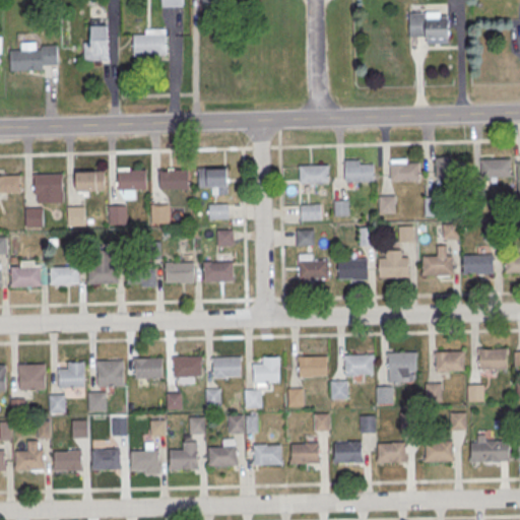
[(409,14),(409,38),(418,38),(426,38),(427,40),(450,40),(450,20),(441,20),(441,13),(409,14)]
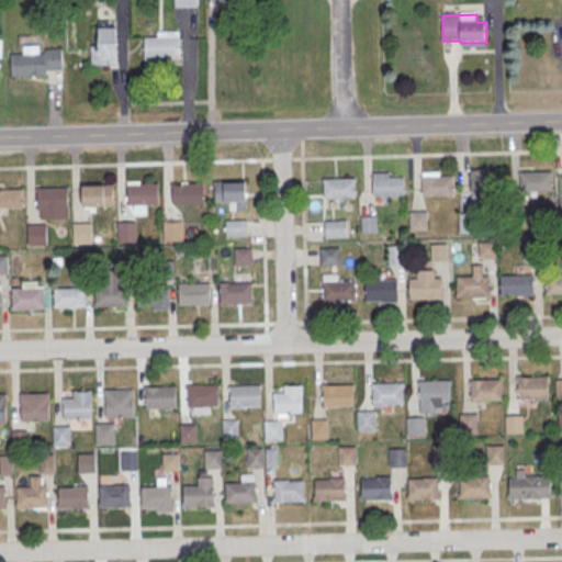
[(117,29),(119,66),(92,66),(91,47),(100,47),(99,29),(117,29)]
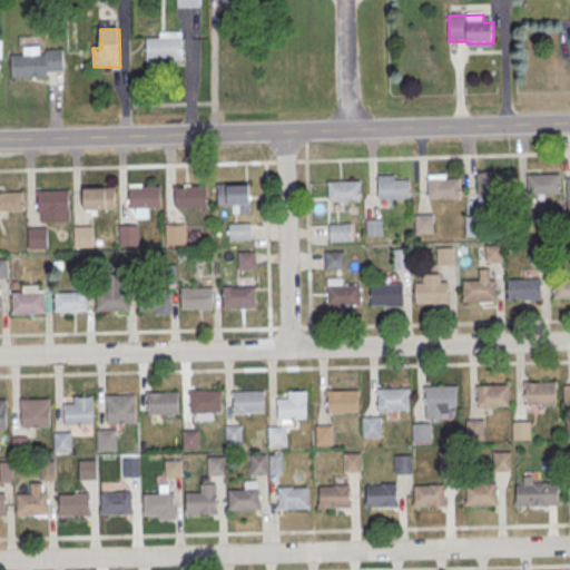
[(147,39),(147,62),(183,61),(183,38),(147,39)]
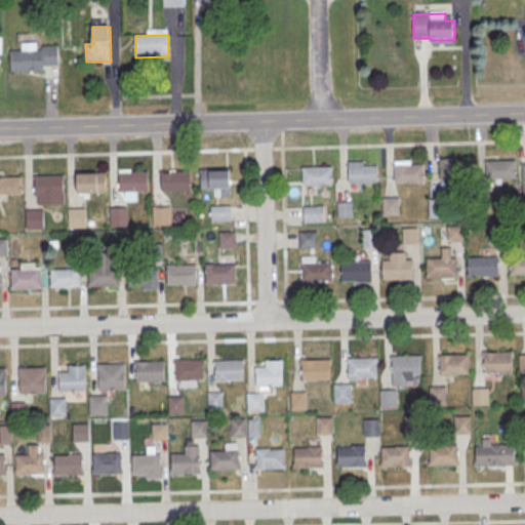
[(42,47),(58,46),(59,67),(52,67),(44,67),(44,71),(11,72),(10,52),(22,51),(22,44),(38,43),(38,51),(42,50),(42,47)]
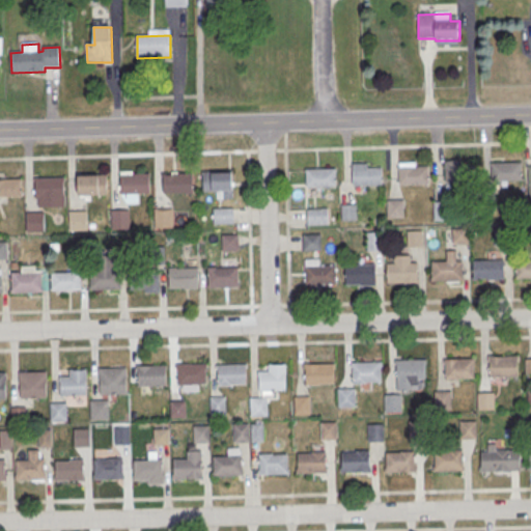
[(493,164),(522,163),(522,180),(493,183),(493,164)]
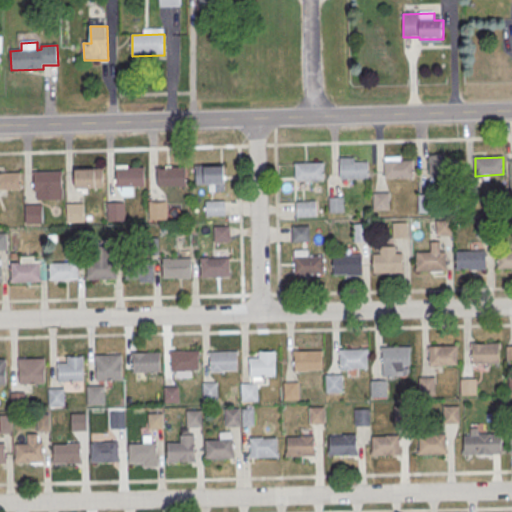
[(340,159),(355,158),(355,162),(369,162),(369,179),(341,180),(340,159)]
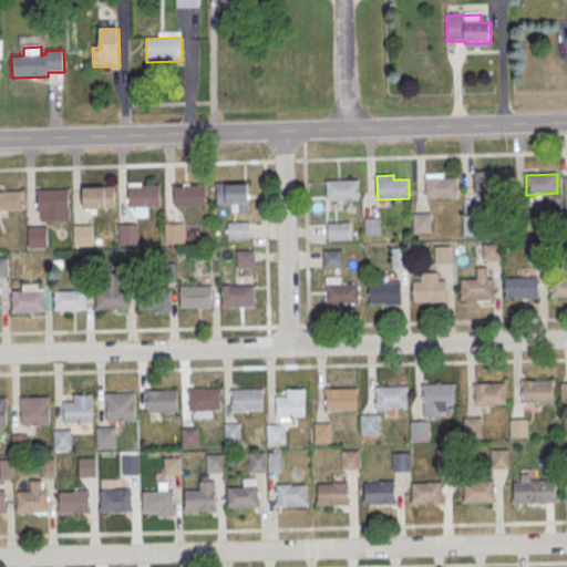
[(476,177),(507,176),(508,196),(477,197),(476,177)]
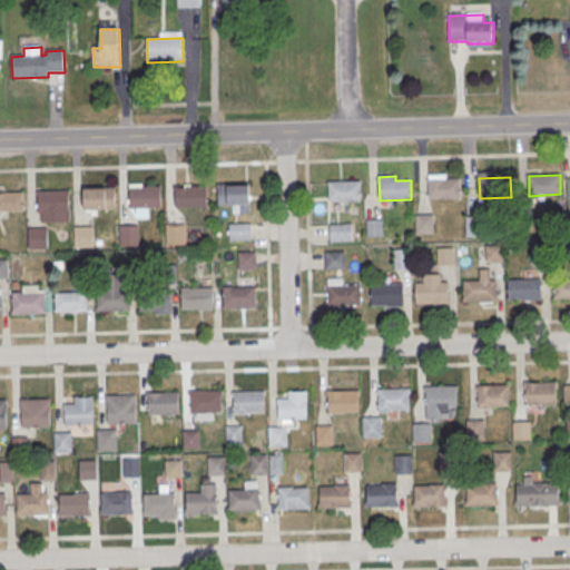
[(428,180),(459,179),(460,198),(429,199),(428,180)]
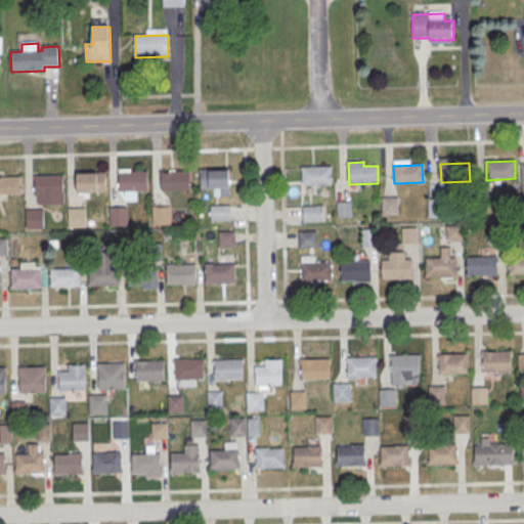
[(302,168),(331,167),(332,185),(303,186),(302,168)]
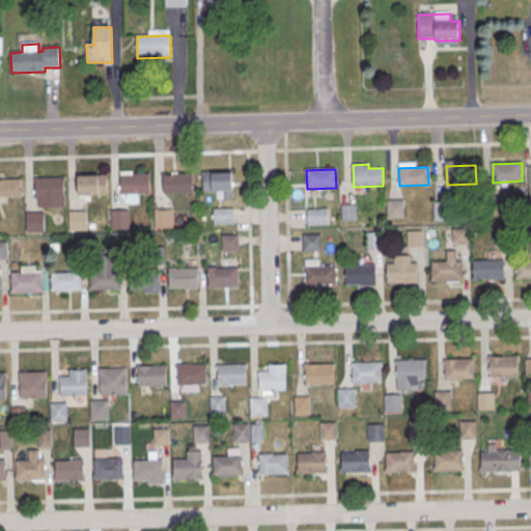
[(203,173),(232,172),(233,193),(204,194),(203,173)]
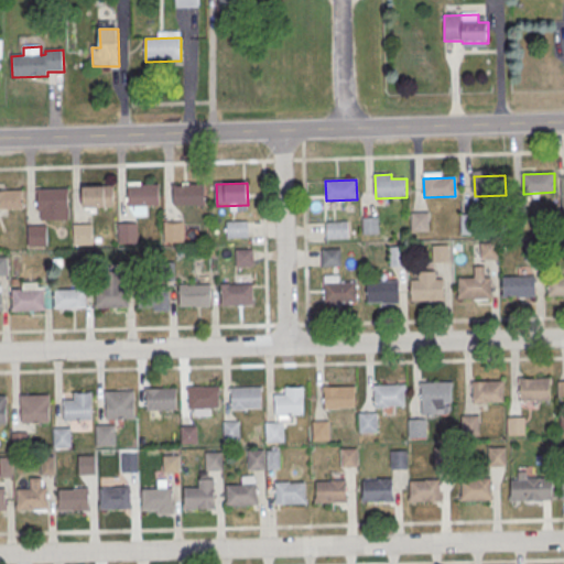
[(129,185),(159,185),(160,206),(129,207),(129,185)]
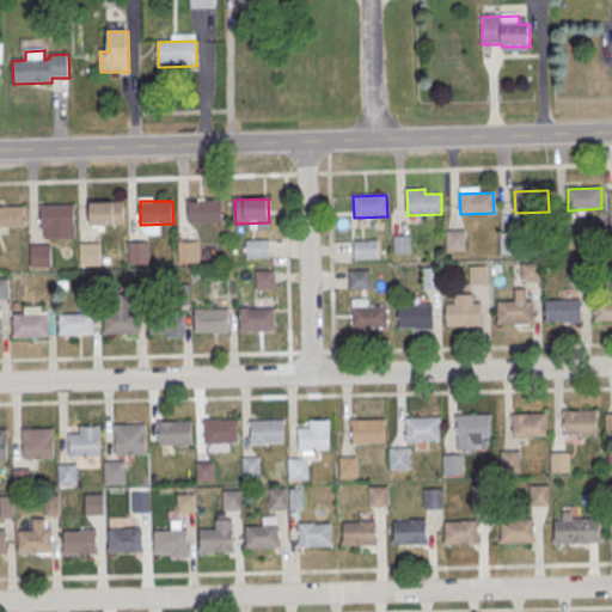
[(189,202),(221,201),(222,224),(189,225),(189,202)]
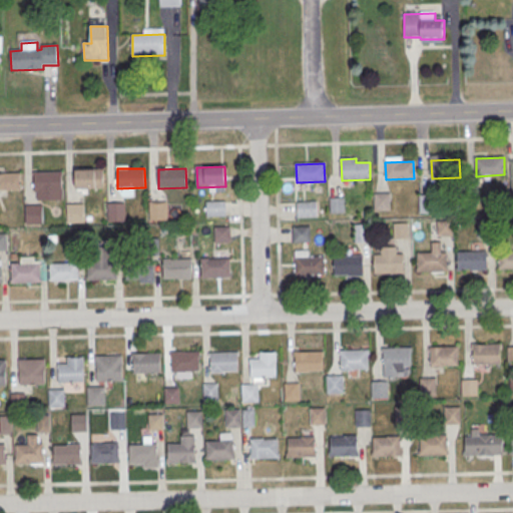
[(76,171),(103,170),(104,190),(76,190),(76,171)]
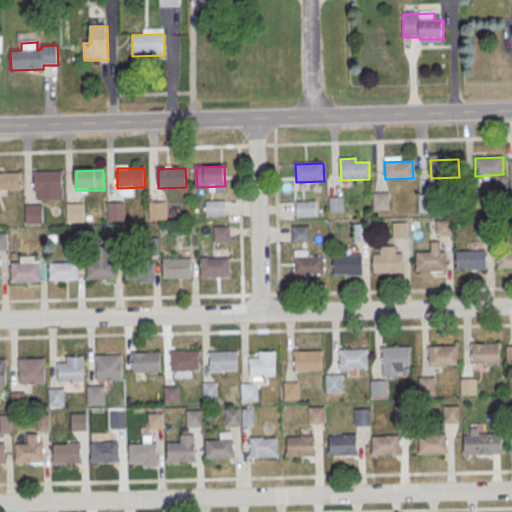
[(34,172),(62,171),(63,200),(37,201),(37,192),(35,192),(34,172)]
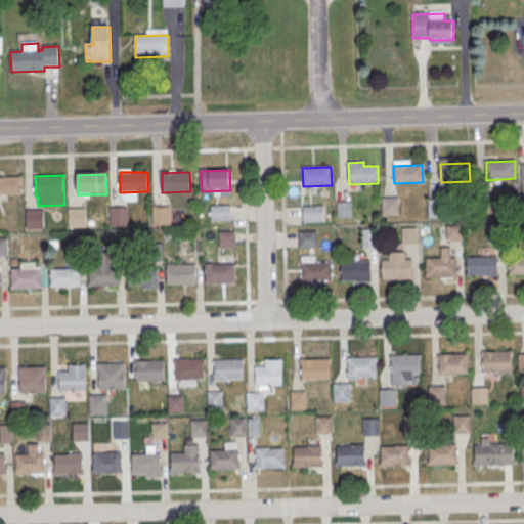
[(0,177),(22,177),(23,194),(0,194),(0,177)]
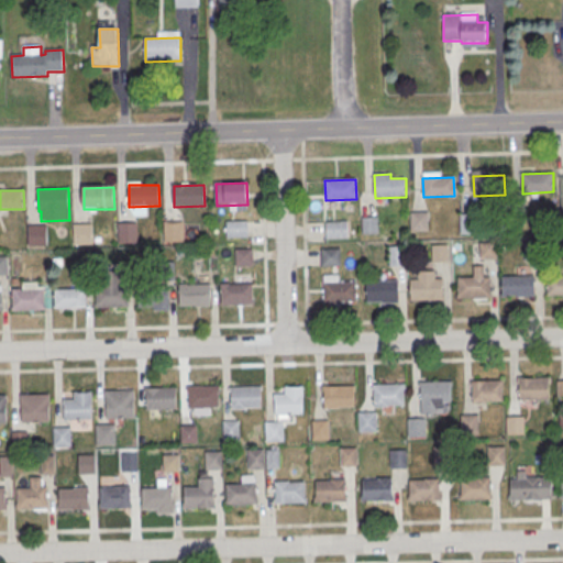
[(411,216),(427,214),(427,231),(411,232),(411,216)]
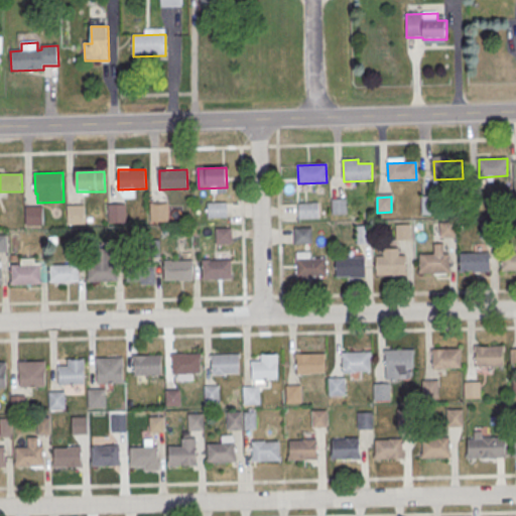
[(421,198),(436,198),(436,213),(422,213),(421,198)]
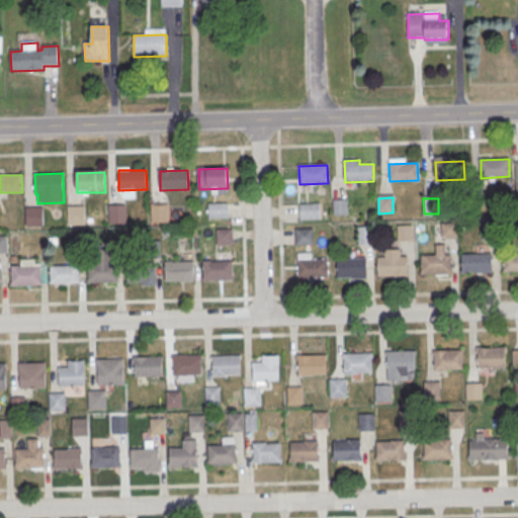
[(334,200),(348,200),(348,216),(334,216),(334,200)]
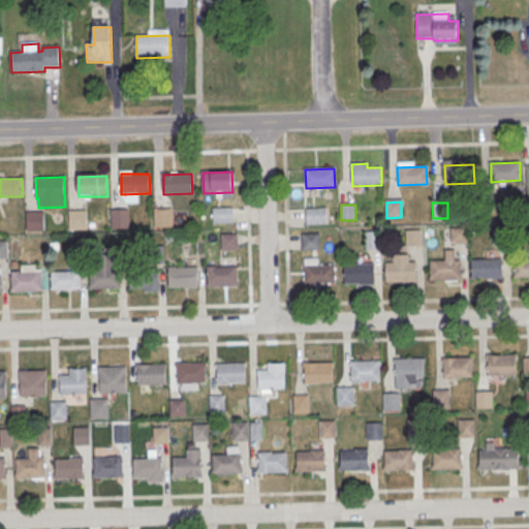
[(232,207),(212,207),(212,222),(232,222),(232,207)]
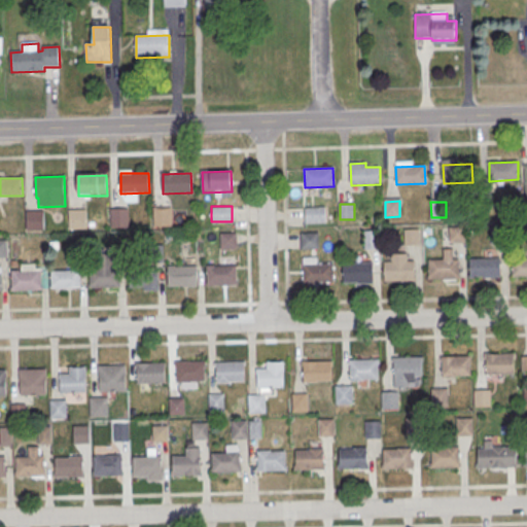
[(154,209),(172,208),(172,226),(155,227),(154,209)]
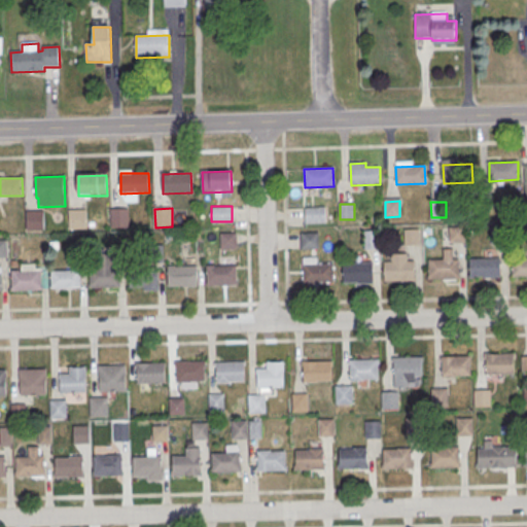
[(306,209),(325,208),(325,223),(306,224),(306,209)]
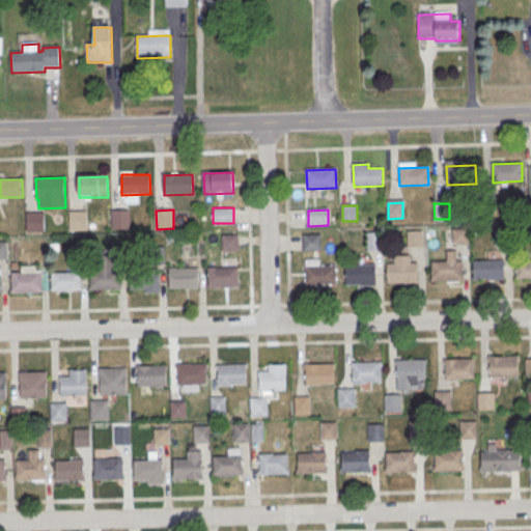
[(112,212),(130,211),(130,229),(113,230),(112,212)]
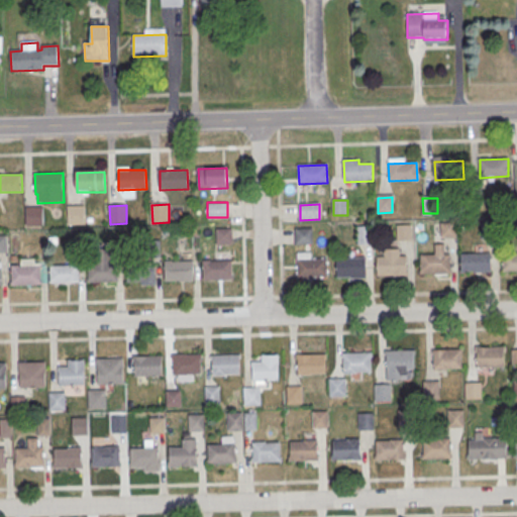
[(68,208),(85,207),(86,225),(69,226),(68,208)]
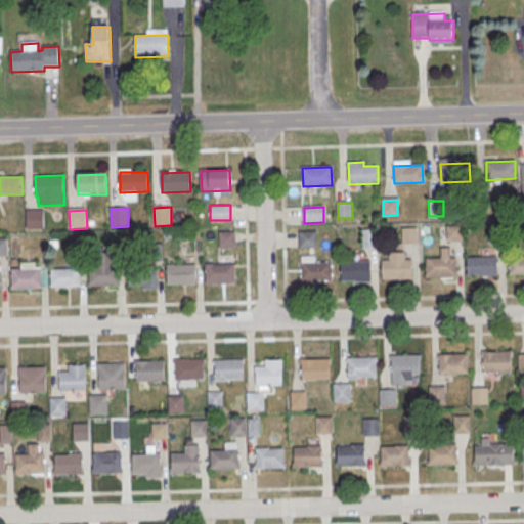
[(27,212),(44,211),(44,229),(27,230),(27,212)]
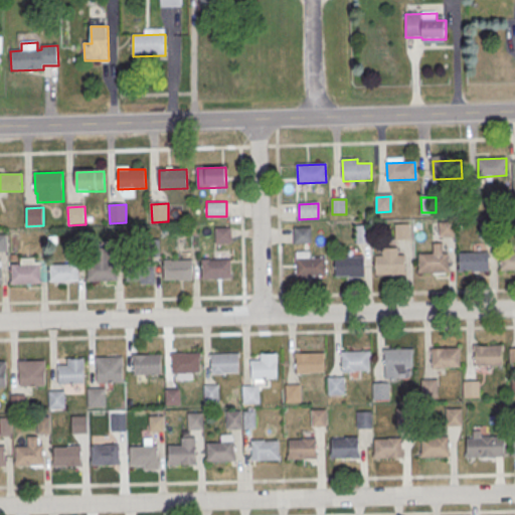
[(480,223),(494,222),(495,238),(480,238),(480,223)]
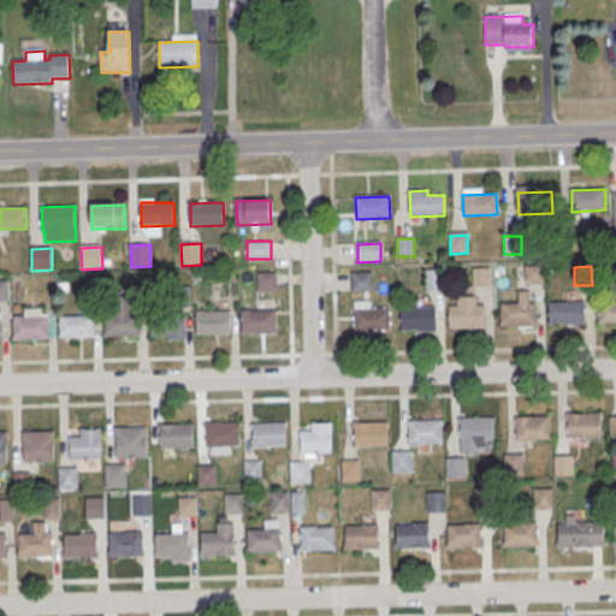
[(526,267),(543,267),(543,285),(526,285),(526,267)]
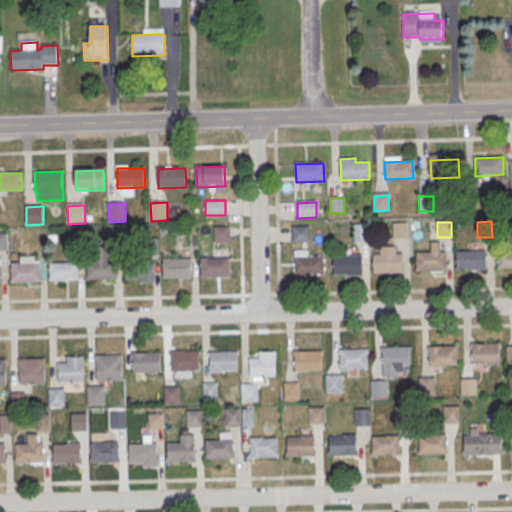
[(393,224),(407,224),(407,239),(393,239),(393,224)]
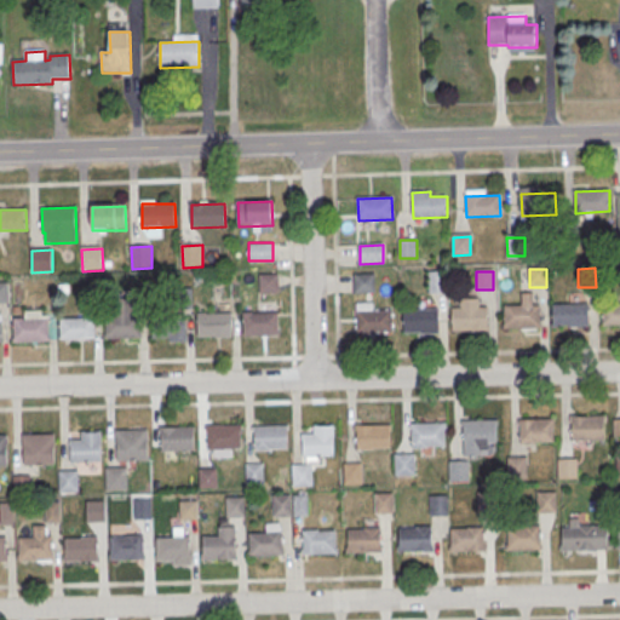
[(259,292),(277,292),(277,273),(259,273),(259,292)]
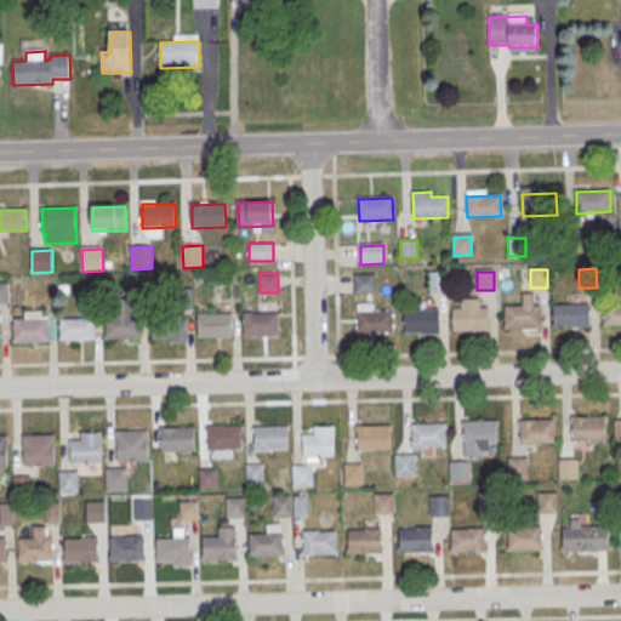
[(355,275),(375,275),(376,294),(355,294),(355,275)]
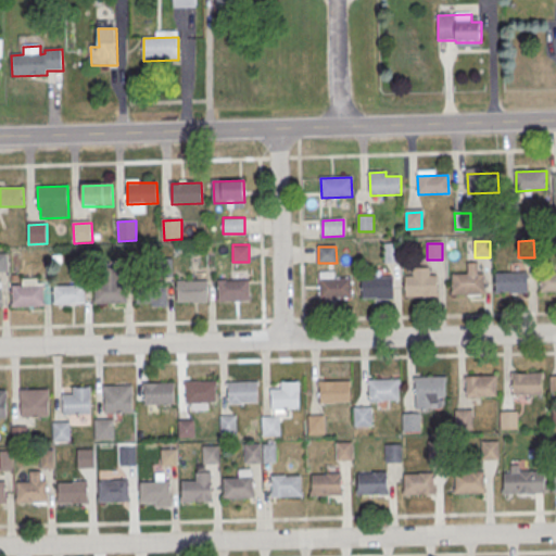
[(384,248),(401,248),(401,264),(386,264),(384,248)]
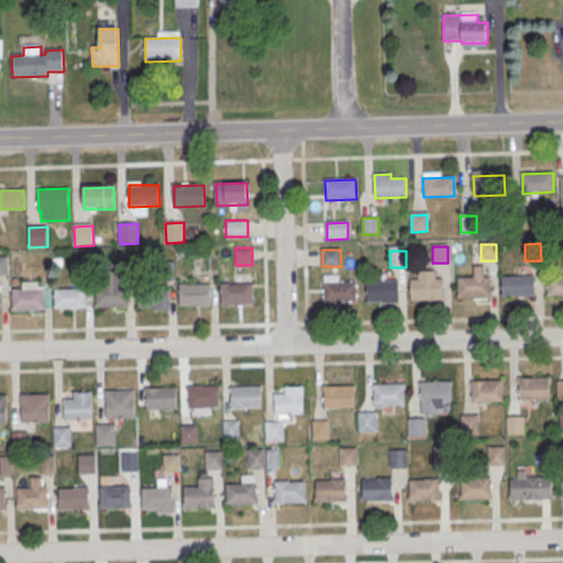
[(0,257),(9,257),(9,277),(0,277),(0,257)]
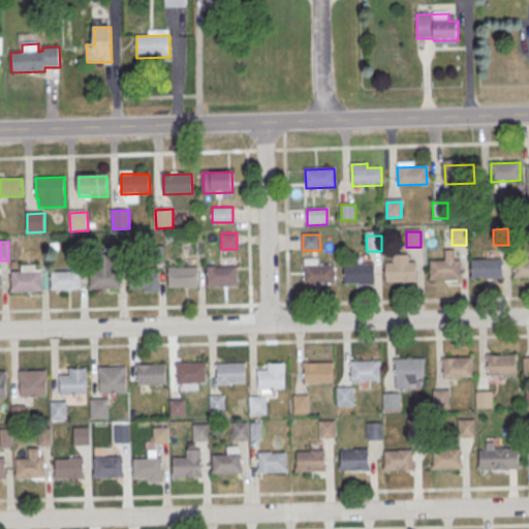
[(472,260),(500,259),(501,280),(472,281),(472,260)]
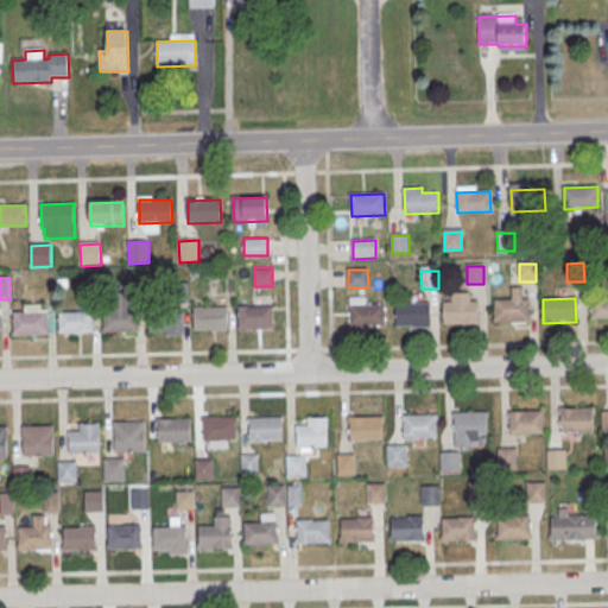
[(591,298),(607,298),(607,320),(591,321),(591,298)]
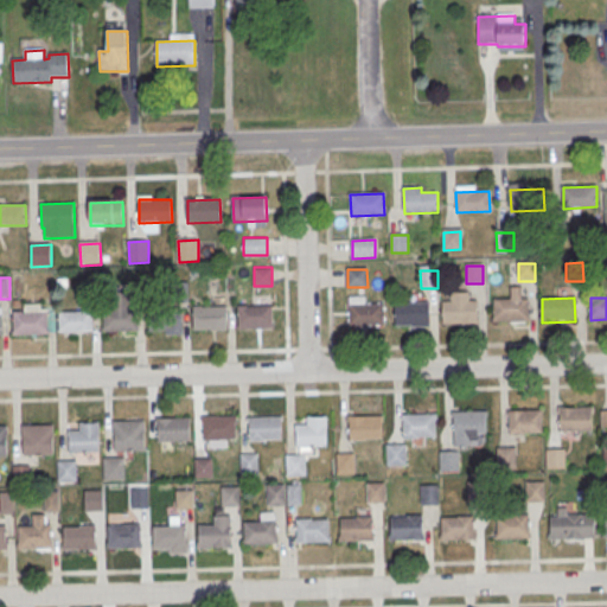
[(494,300),(528,300),(528,323),(494,324),(494,300)]
